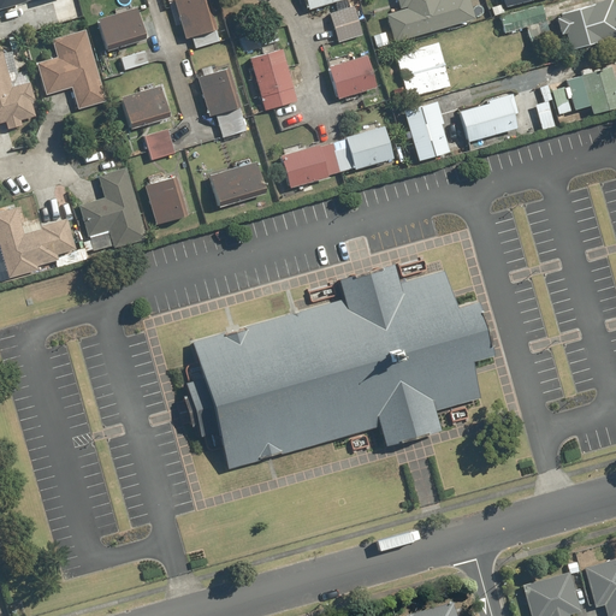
[(208,0),(173,0),(184,40),(217,31),(208,0)]
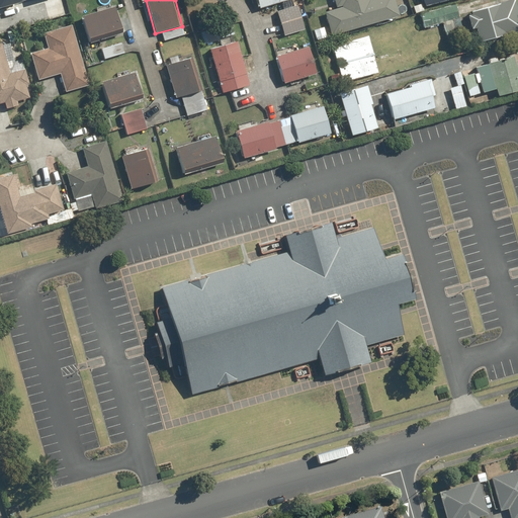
[(333,0),(335,7),(325,10),(331,35),(399,17),(394,0),(333,0)]
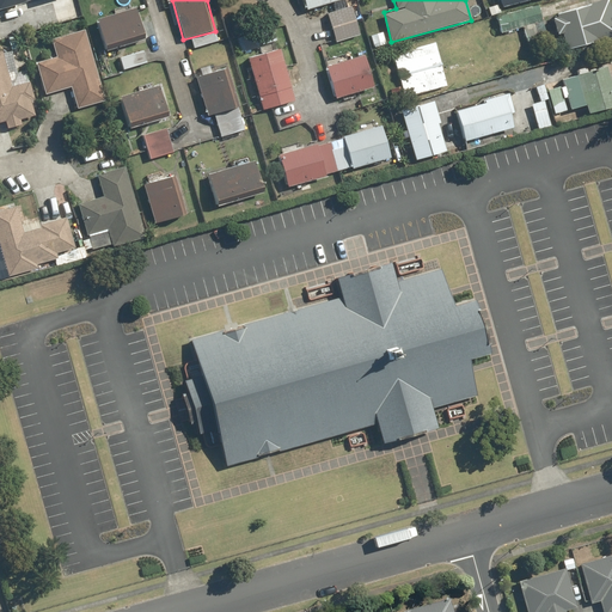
[(557,17),(552,18),(557,36),(562,35),(565,50),(611,38),(611,13),(609,0),(604,0),(556,12),(557,17)]
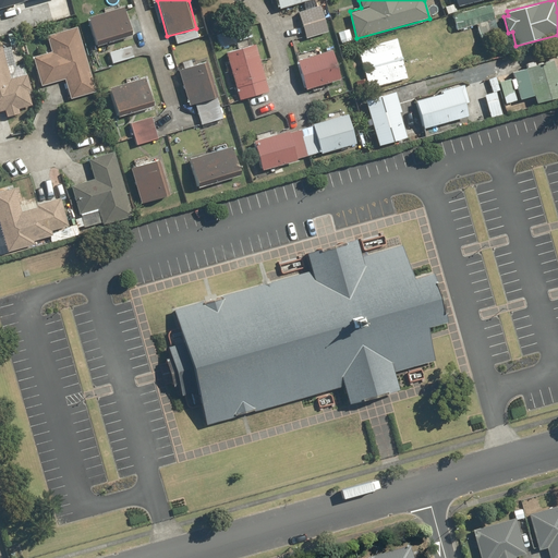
[(451,14),(456,31),(483,23),(487,38),(500,35),(492,3),(451,14)]
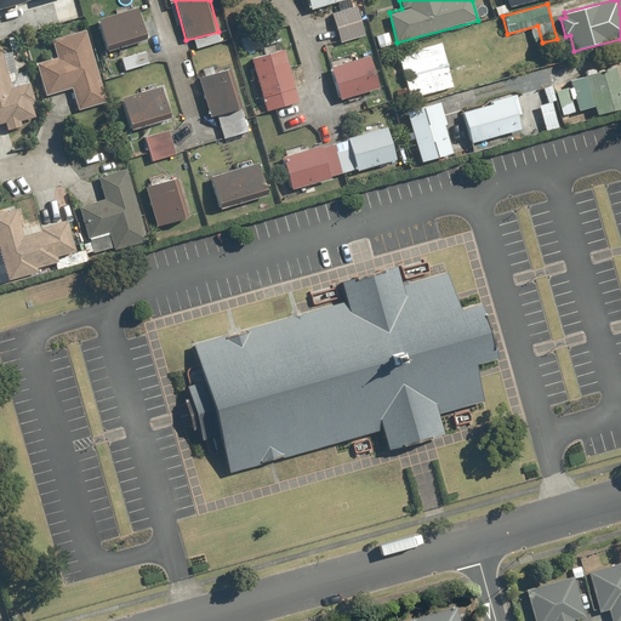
[(354,5),(330,12),(340,43),(364,35),(354,5)]
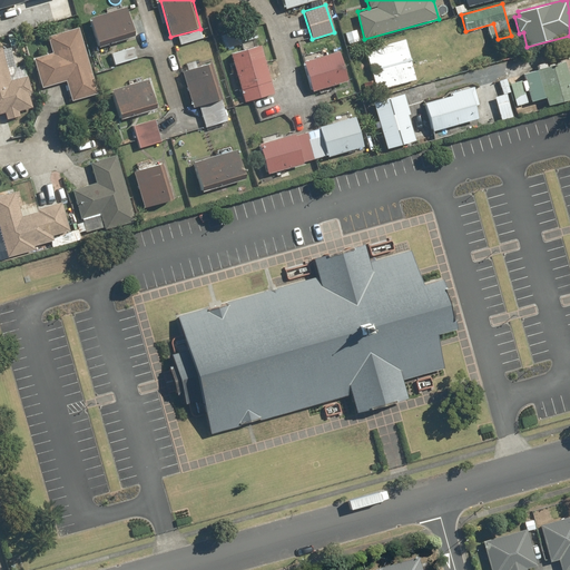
[(124,7),(89,17),(96,42),(131,32),(124,7)]
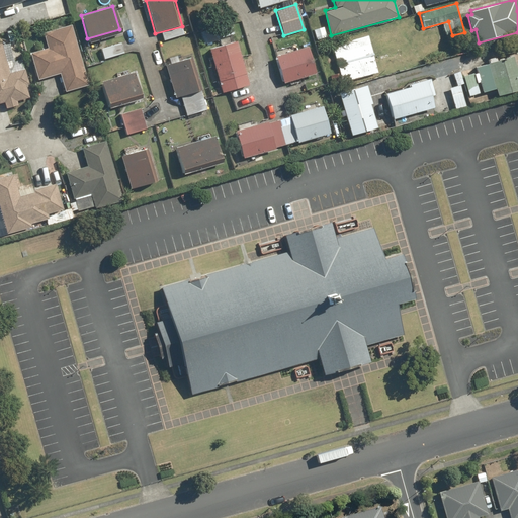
[(47,49),(30,53),(37,80),(59,74),(64,93),(89,87),(72,25),(42,33),(47,49)]
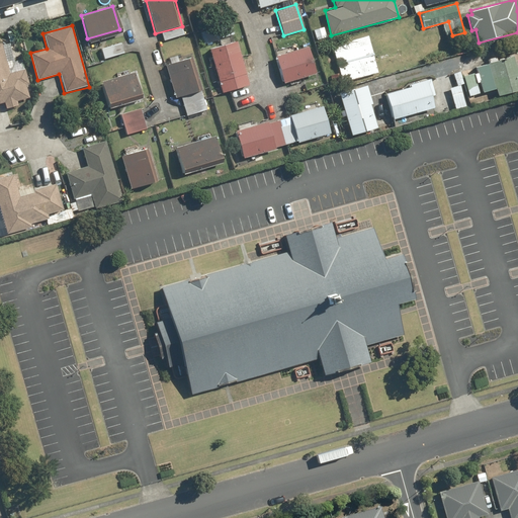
[(325,26),(313,29),(316,39),(327,36),(325,26)]
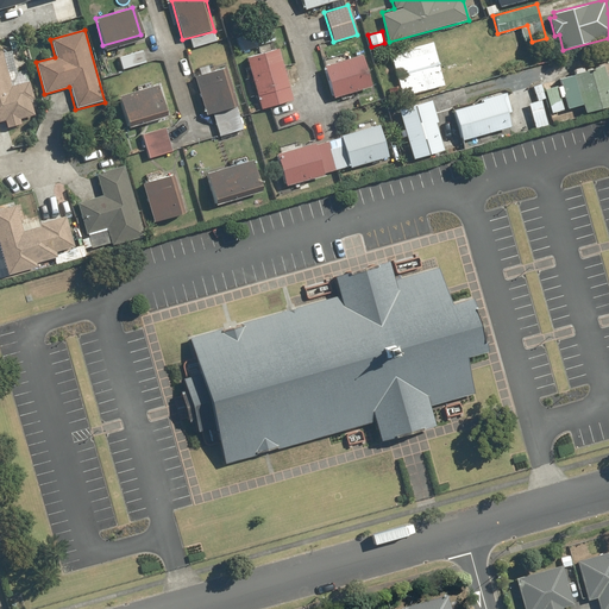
[(433,42),(391,51),(402,98),(444,87),(433,42)]
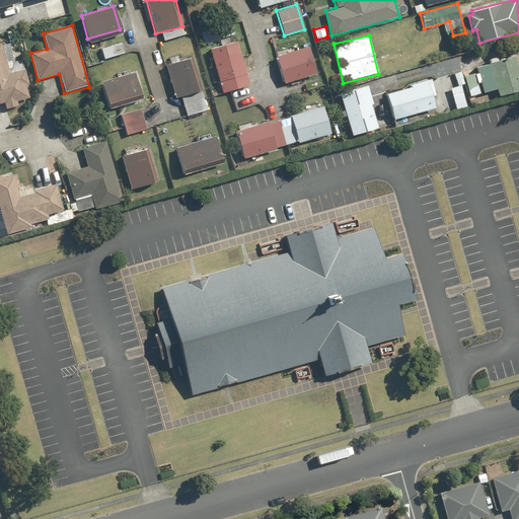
[(0,104),(3,104),(4,109),(18,106),(17,101),(27,98),(24,84),(28,84),(23,58),(14,60),(10,42),(0,44),(0,104)]
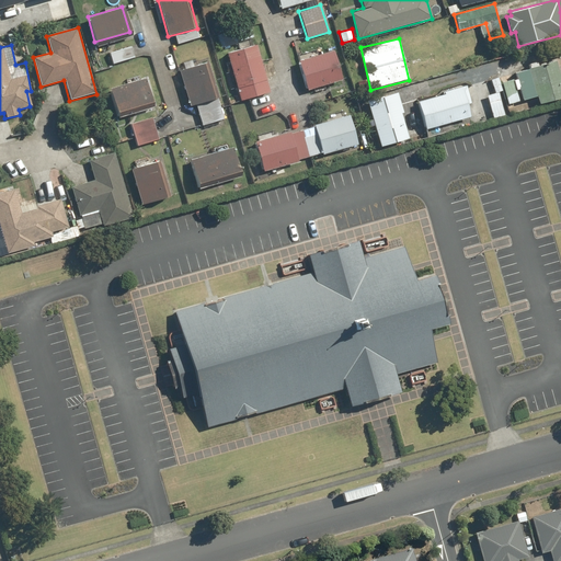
[(256,45),(226,54),(239,101),(270,92),(256,45)]
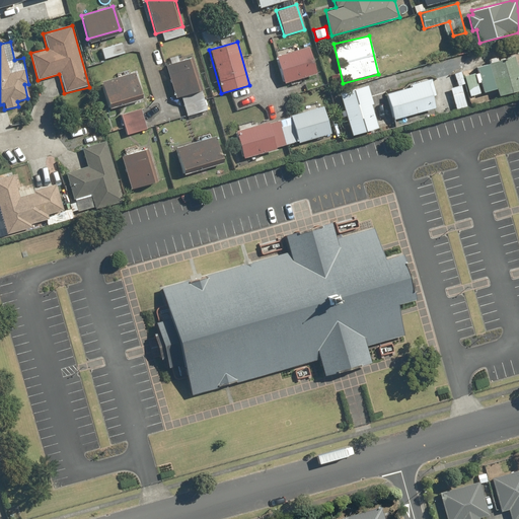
[(122,43),(98,48),(101,60),(125,55),(122,43)]
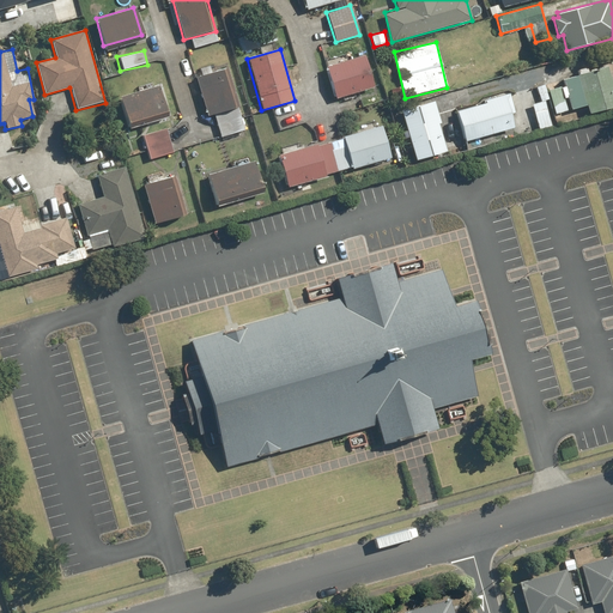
[(365,55),(326,65),(334,99),(374,89),(365,55)]
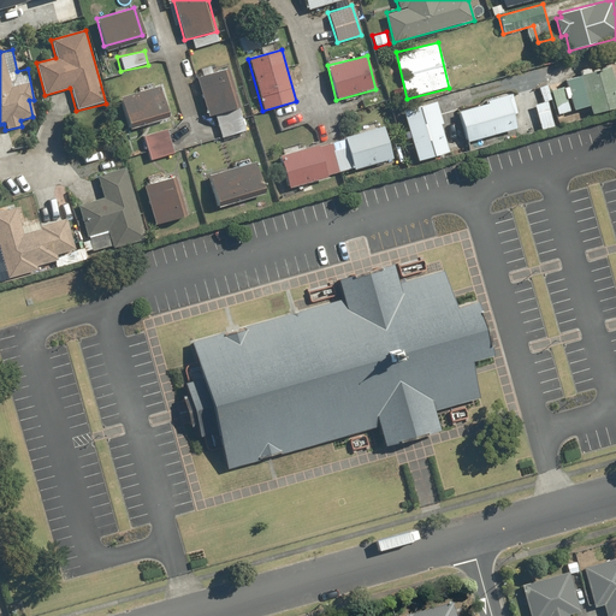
[(587,106),(590,116),(615,108),(615,77),(614,78),(610,66),(564,78),(574,110),(587,106)]
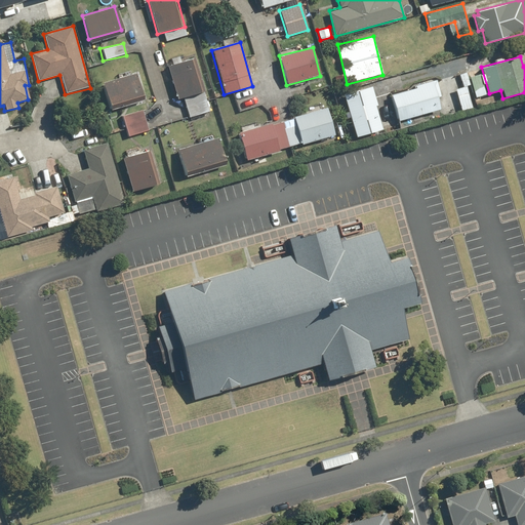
[(168,64),(177,99),(183,98),(188,119),(210,113),(196,57),(168,64)]
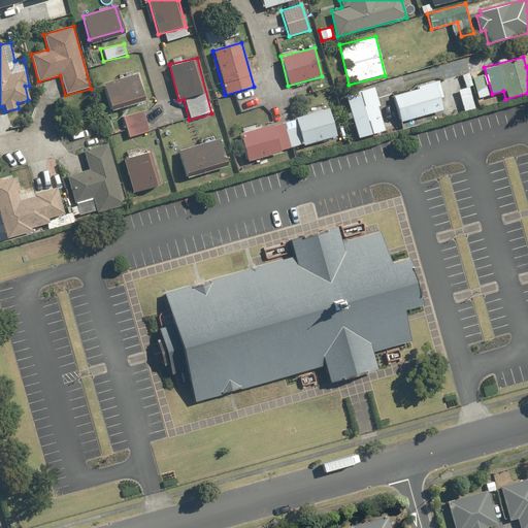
[(136,73),(103,83),(109,104),(142,95),(136,73)]
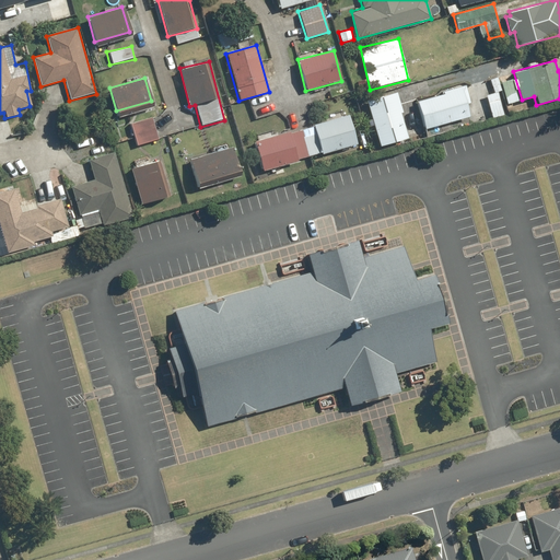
[(469,105),(465,85),(443,92),(443,94),(416,102),(427,138),(447,132),(445,125),(470,118),(467,106),(469,105)]
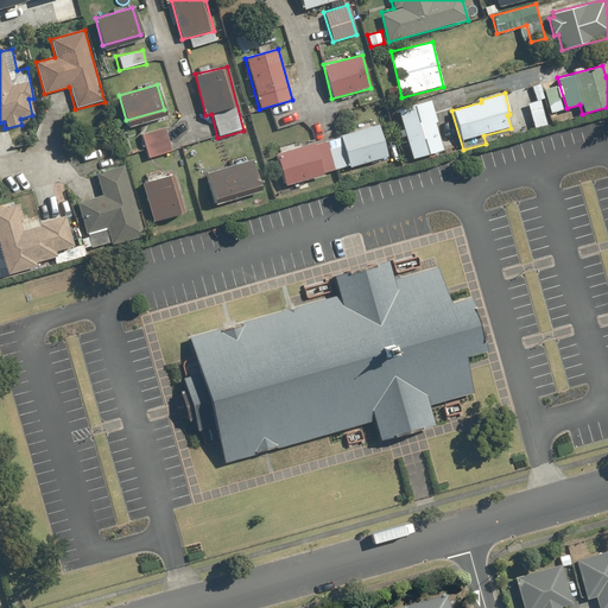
[(430,100),(397,109),(410,159),(443,151),(430,100)]
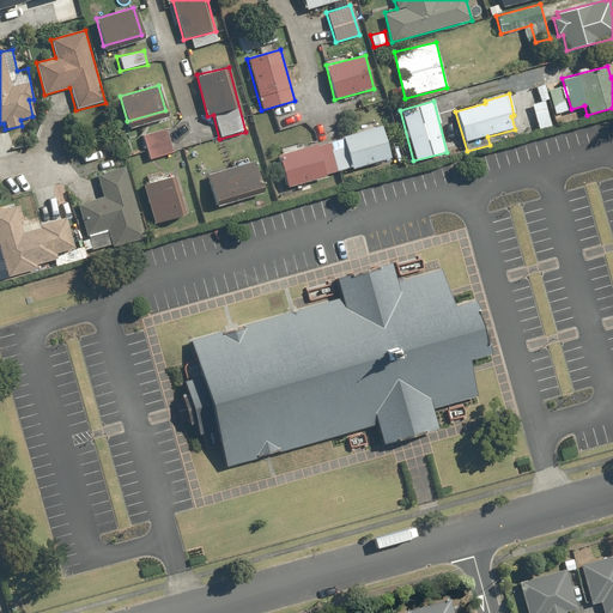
[(544,102),(532,105),(539,129),(551,126),(544,102)]
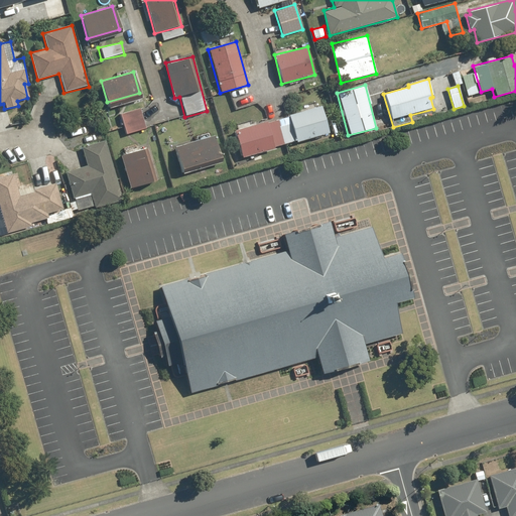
[(321,106),(234,129),(241,156),(329,134),(321,106)]
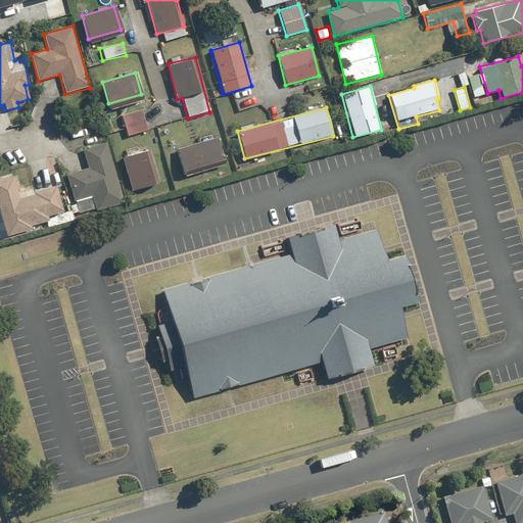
[(142,108),(122,114),(128,136),(148,130),(142,108)]
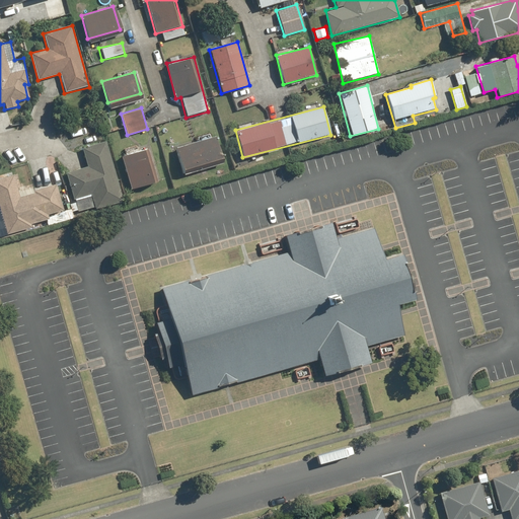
[(213,134),(174,146),(181,170),(221,158),(213,134)]
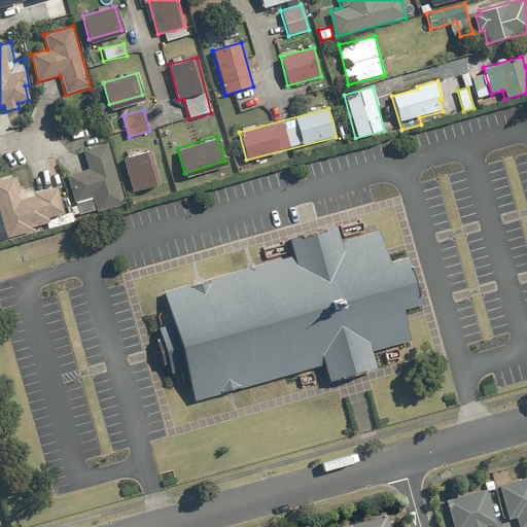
[(88,169),(67,175),(75,204),(92,199),(96,212),(124,204),(107,144),(82,151),(88,169)]
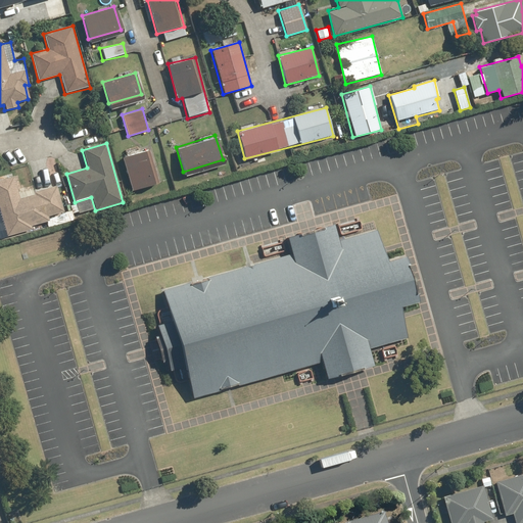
[(150,148),(123,156),(131,191),(159,184),(150,148)]
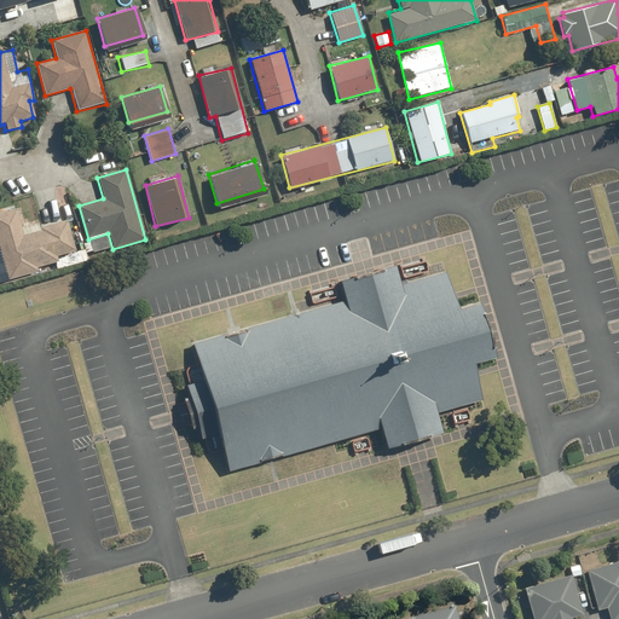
[(24,233),(17,208),(0,212),(0,254),(7,281),(39,272),(38,268),(59,262),(58,256),(75,252),(68,223),(24,233)]
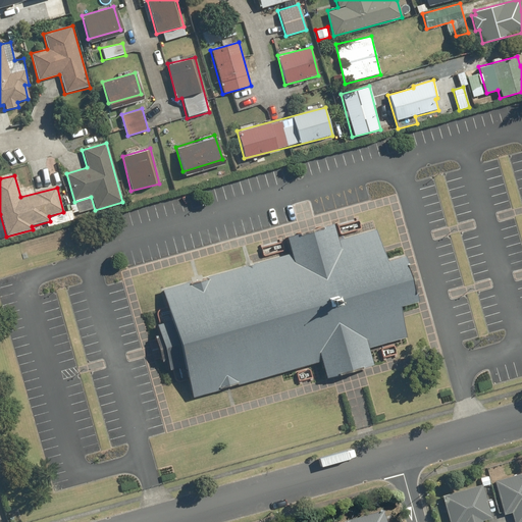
[(384,261),(376,230),(337,242),(333,224),(286,238),(291,254),(160,291),(191,398),(322,361),(326,377),(371,365),(367,349),(406,338),(397,305),(415,301),(403,256),(384,261)]
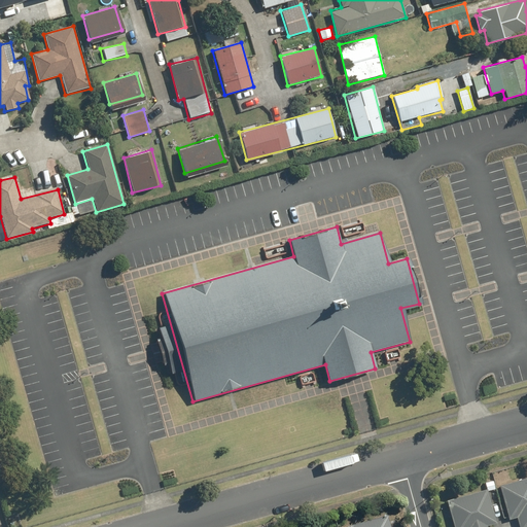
[(526,526),(526,479),(499,486),(507,519),(516,517),(518,526),(526,526)]
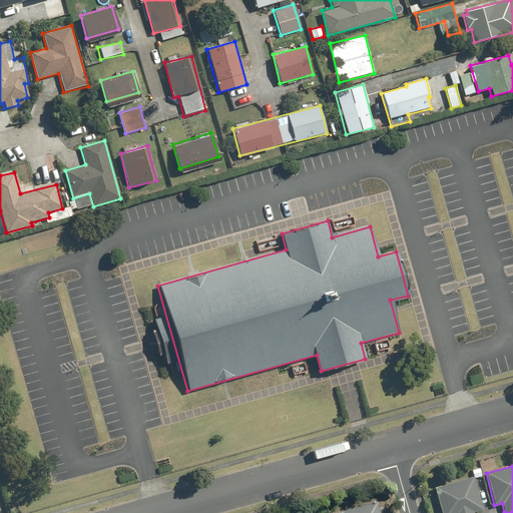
[(474,512),(483,510),(476,475),(434,484),(440,512),(474,512)]
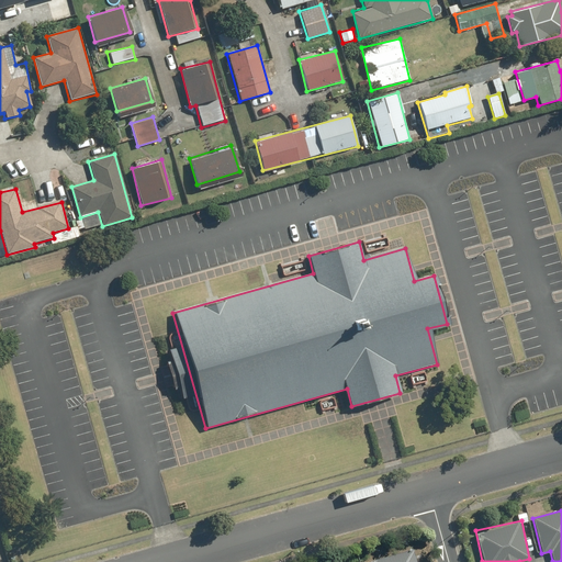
[(416,561),(414,552),(373,561),(416,561)]
